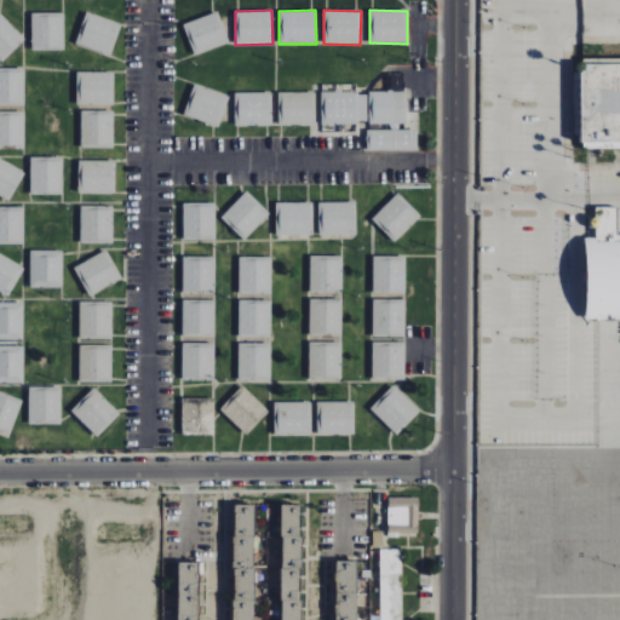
[(0,59),(1,62),(24,39),(0,12),(0,59)]
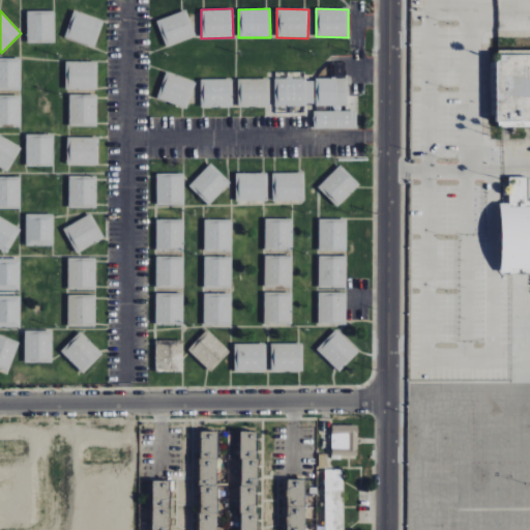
[(56,11),(27,10),(27,42),(55,43),(56,11)]
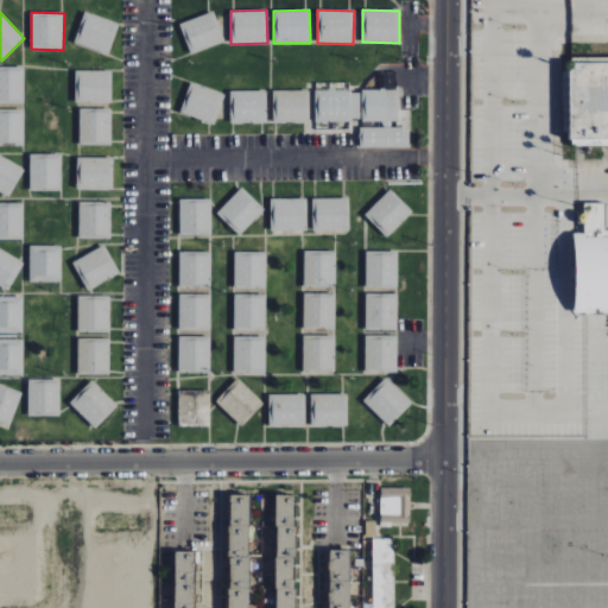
[(119,24),(83,12),(74,43),(108,54),(119,24)]
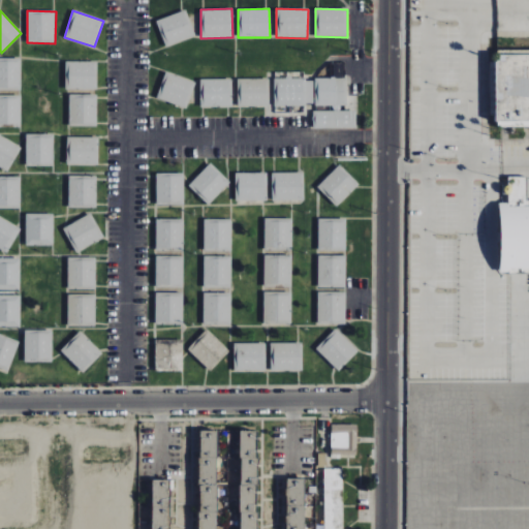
[(157,19),(163,45),(194,38),(187,10),(157,19)]
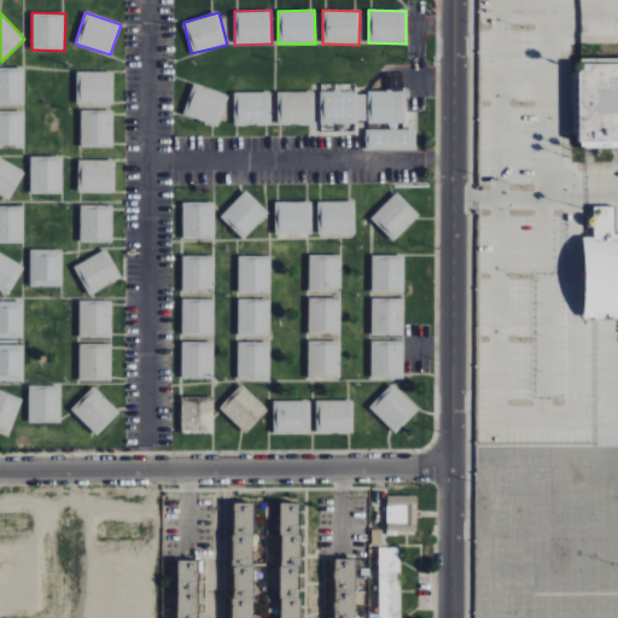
[(617,57),(578,58),(578,147),(617,146),(617,57)]
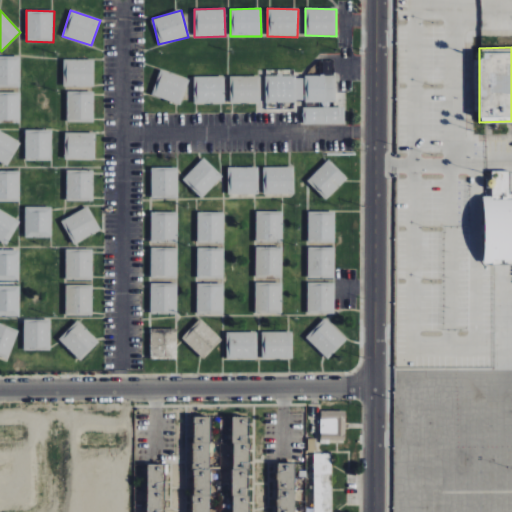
[(0,86),(20,87),(21,56),(0,55),(0,86)]
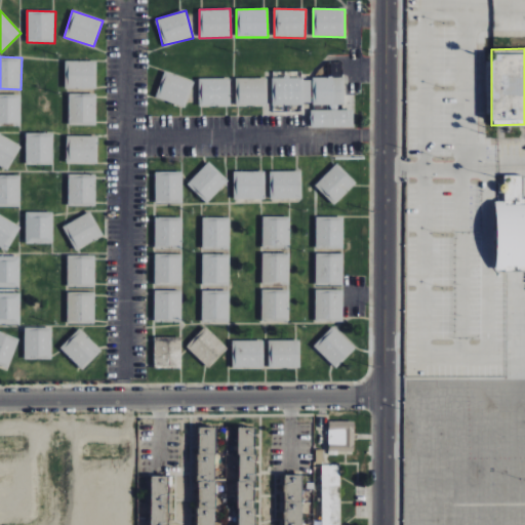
[(65,89),(96,89),(95,61),(65,61),(65,89)]
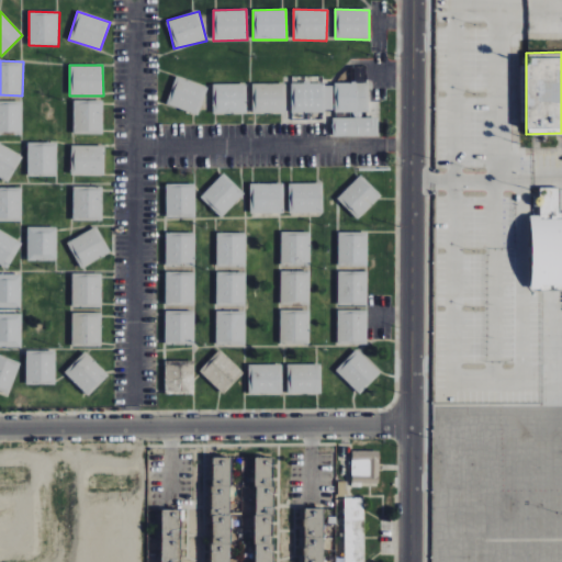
[(208,87),(176,76),(166,104),(198,115),(208,87)]
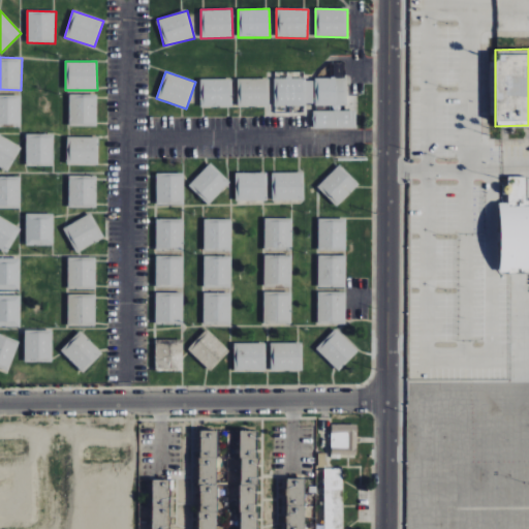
[(348,79),(314,78),(314,105),(347,106),(348,79)]
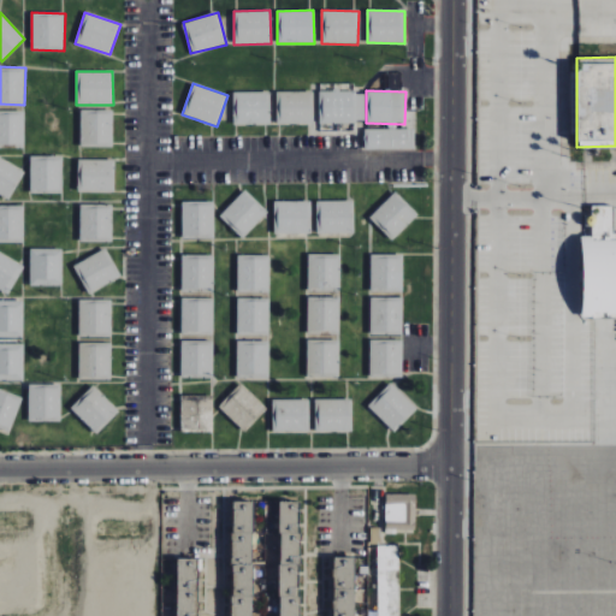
[(268,92),(232,93),(234,125),(270,124),(268,92)]
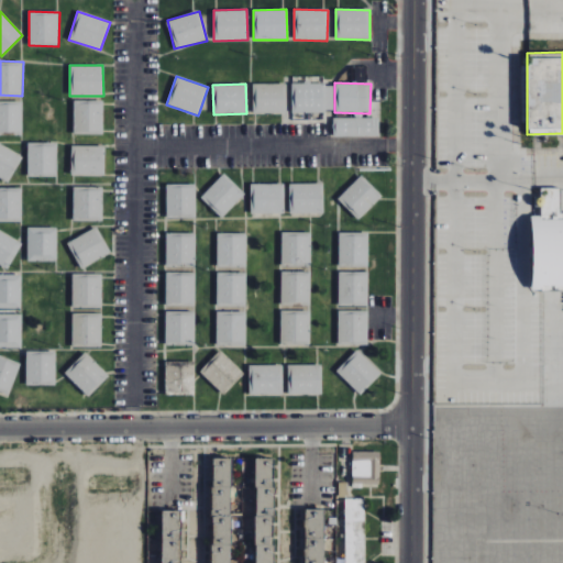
[(252,84),(253,114),(288,113),(287,84),(252,84)]
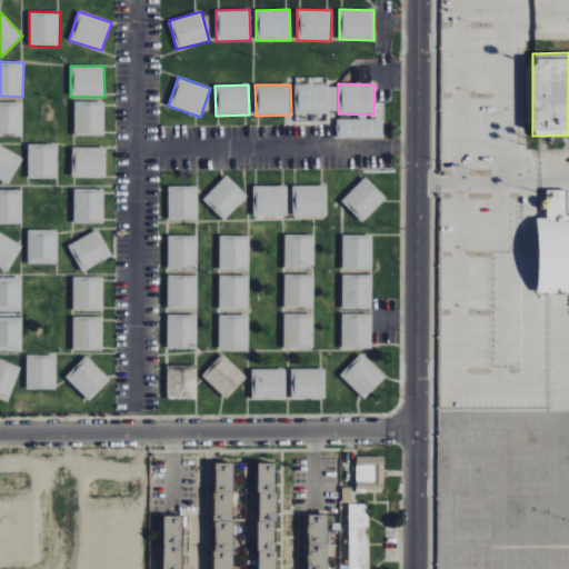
[(295,121),(329,121),(329,110),(337,110),(337,85),(295,85),(295,121)]
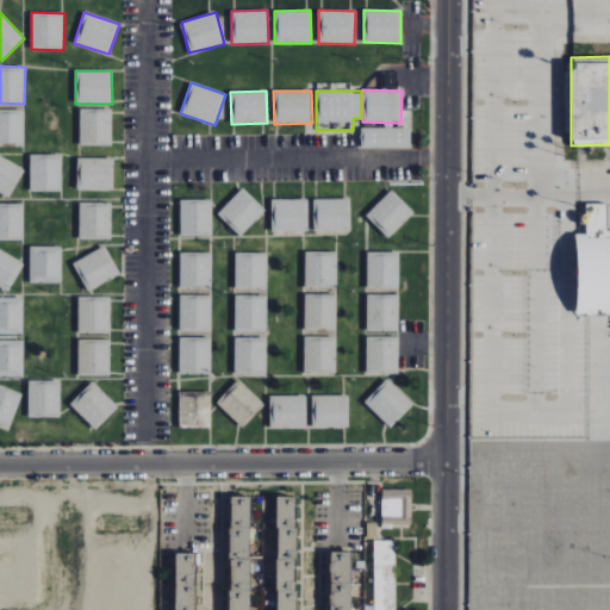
[(25,109),(0,109),(0,145),(24,147),(25,109)]
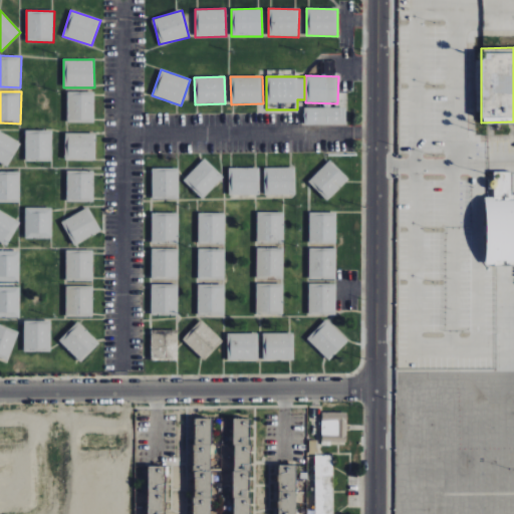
[(67,122),(94,122),(94,91),(67,91),(67,122)]
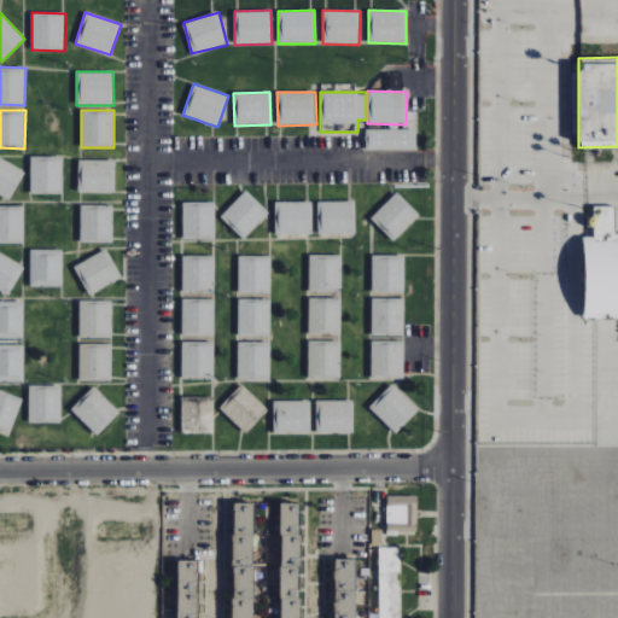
[(366,150),(415,150),(415,128),(365,129),(366,150)]
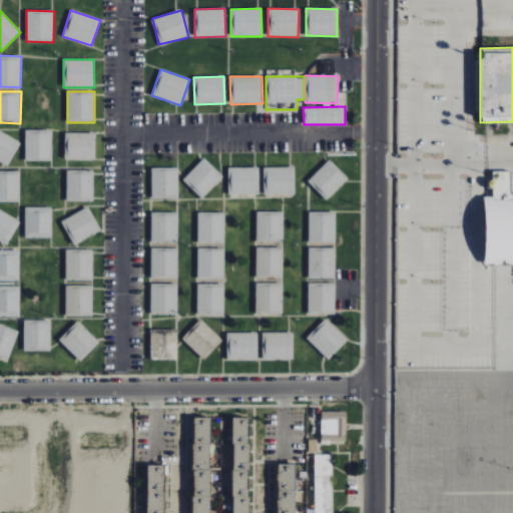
[(52,129),(24,130),(25,161),(53,160),(52,129)]
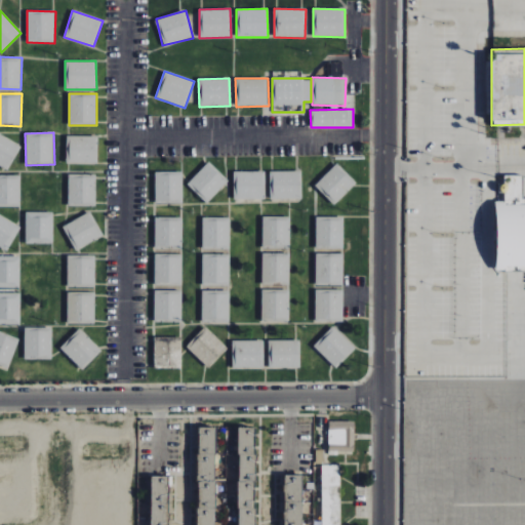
[(0,166),(7,170),(21,146),(0,133),(0,166)]
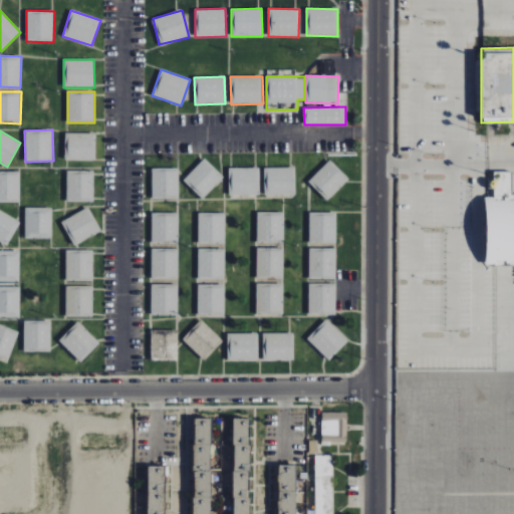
[(95,134),(65,133),(64,160),(94,161),(95,134)]
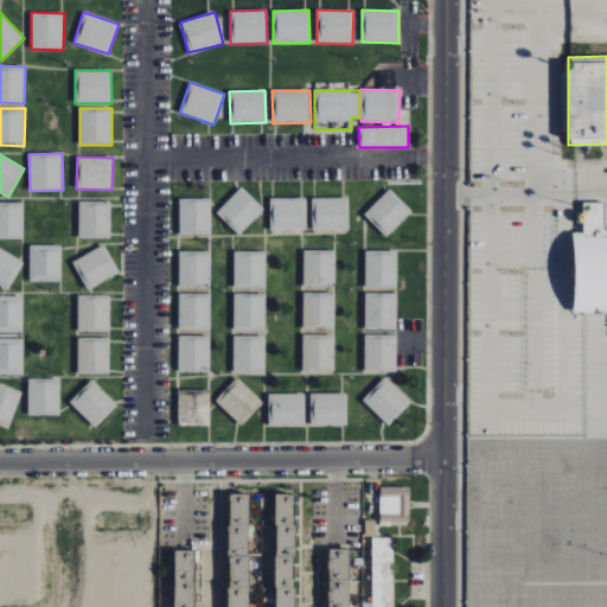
[(264,209),(241,187),(216,213),(240,235),(264,209)]
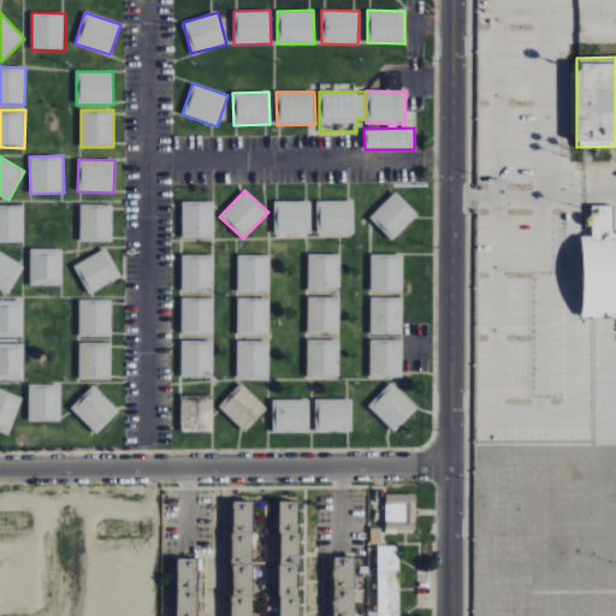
[(369,218),(394,241),(419,214),(395,191),(369,218)]
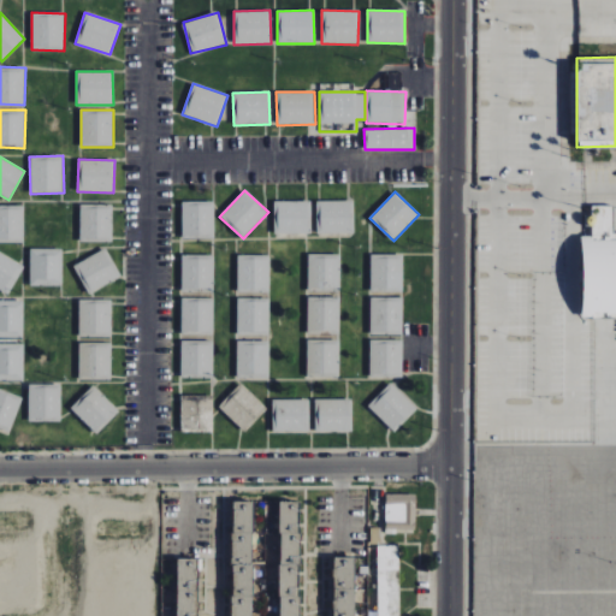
[(182,238),(215,238),(215,201),(182,202),(182,238)]
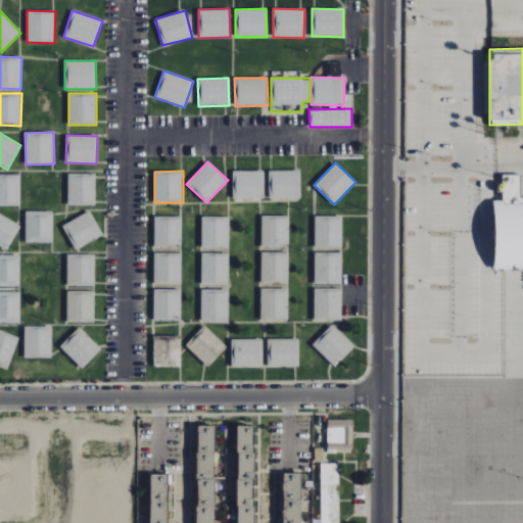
[(233,171),(232,197),(264,198),(265,171),(233,171)]
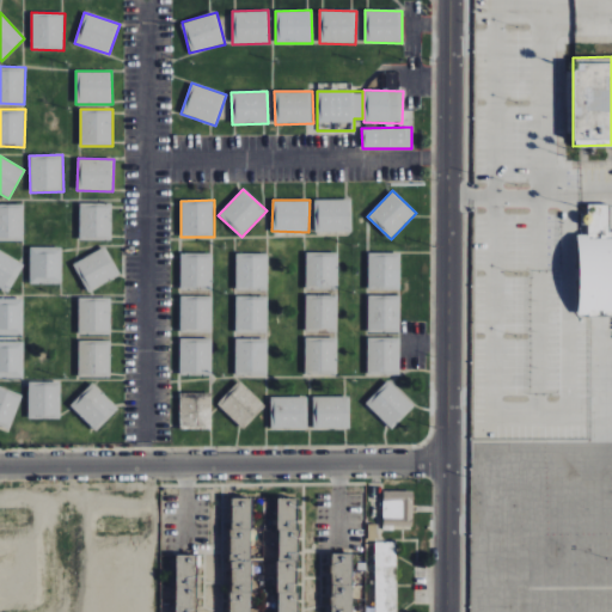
[(314,232),(353,232),(353,200),(314,200),(314,232)]
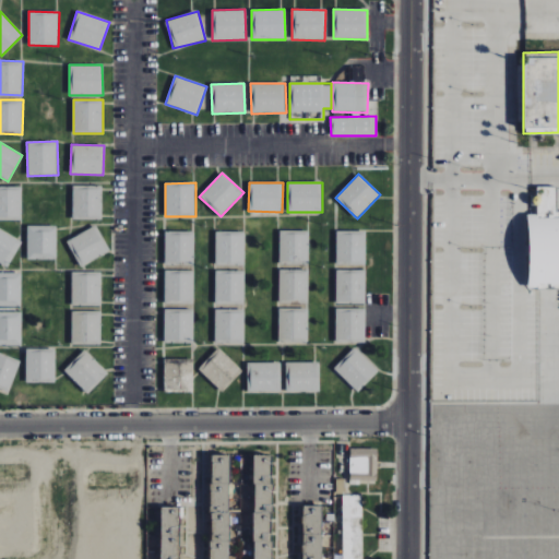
[(72,218),(102,219),(103,186),(73,185),(72,218)]
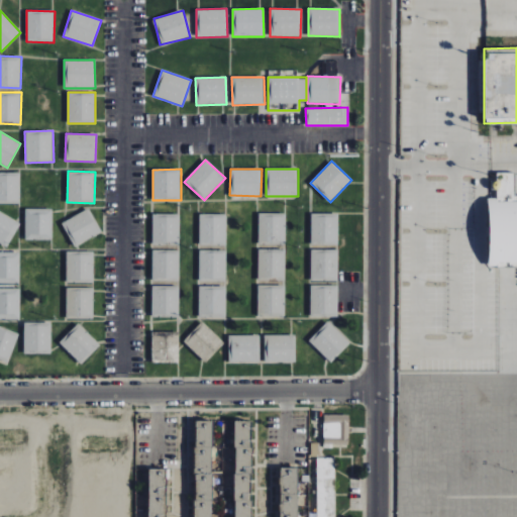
[(0,203),(20,204),(20,173),(0,172),(0,203)]
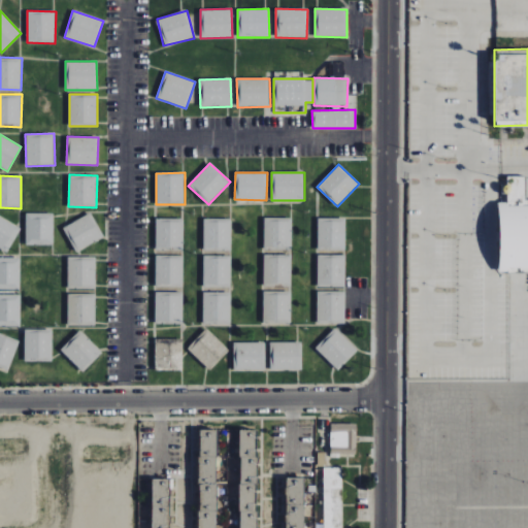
[(499,272),(527,271),(527,268),(527,267),(527,205),(526,206),(525,176),(504,176),(505,202),(497,202),(499,272)]
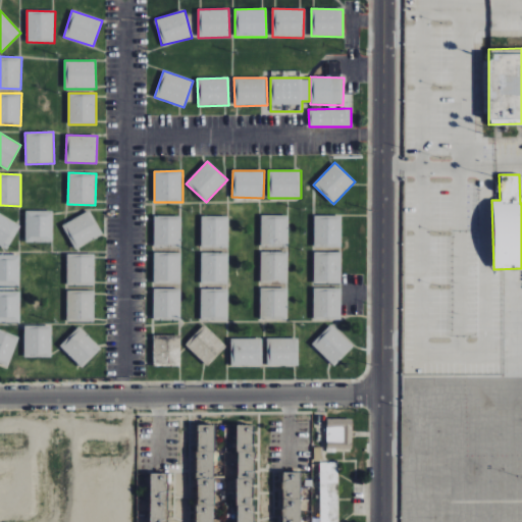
[(25,242),(53,242),(53,210),(25,210),(25,242)]
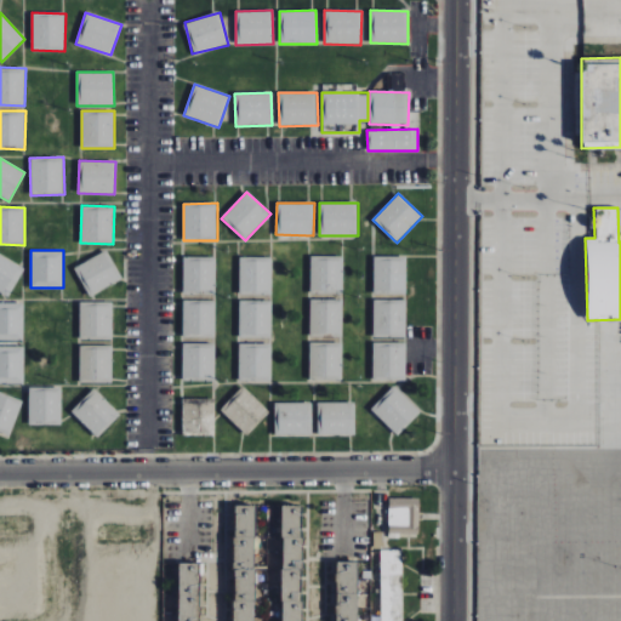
[(121,280),(108,251),(74,266),(87,296),(121,280)]
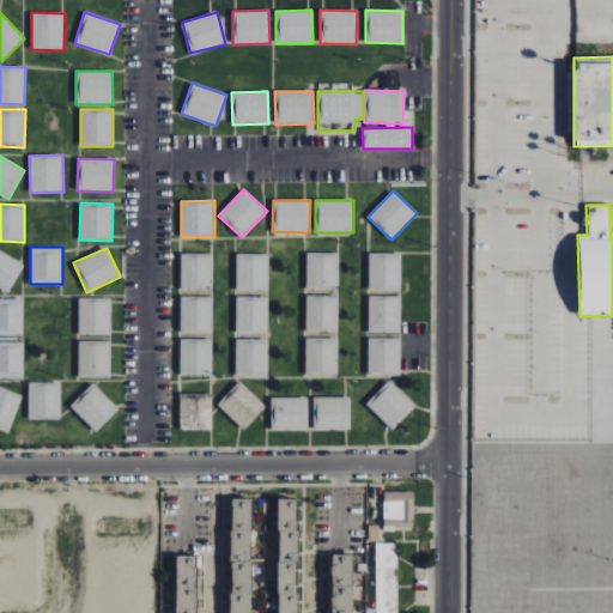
[(0,290),(7,293),(24,265),(0,250),(0,290)]
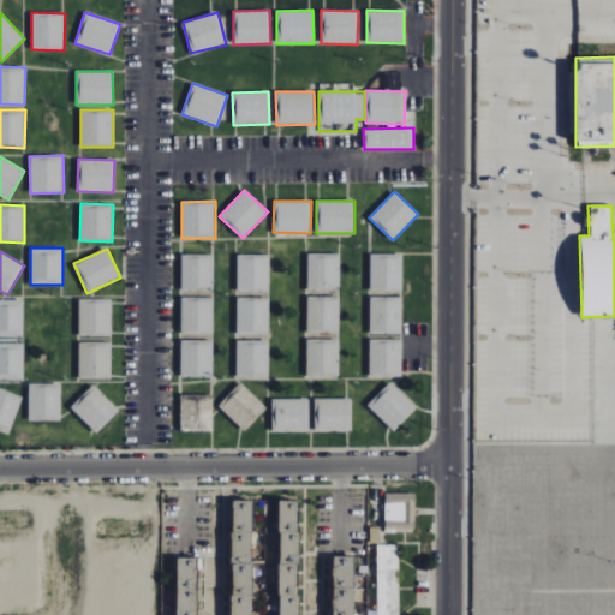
[(180,291),(214,291),(214,255),(181,254),(180,291)]
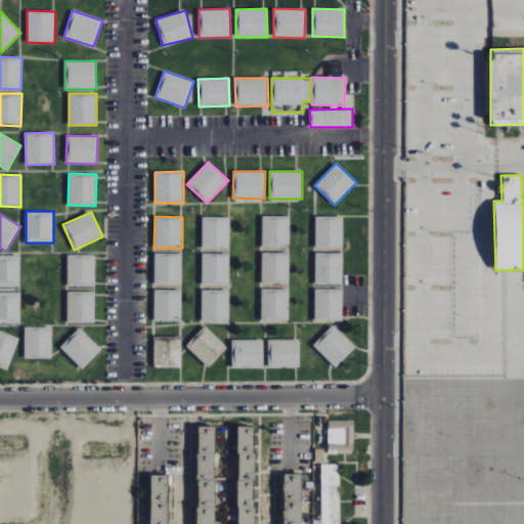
[(202,248),(229,248),(230,217),(203,216),(202,248)]
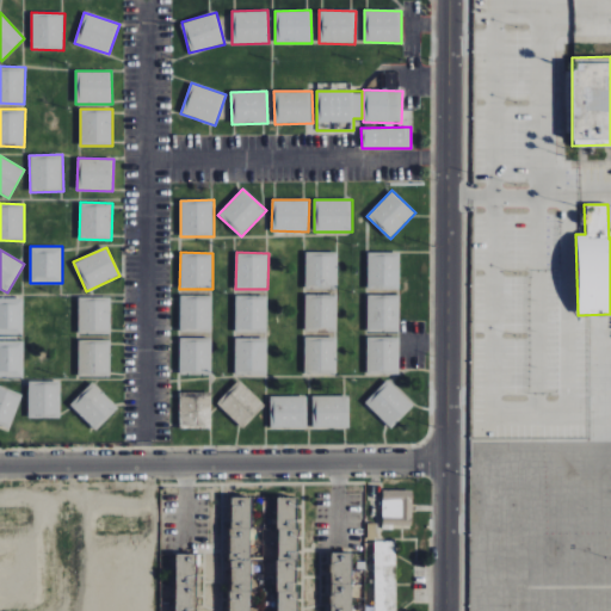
[(306,287),(338,288),(339,252),(306,252),(306,287)]
